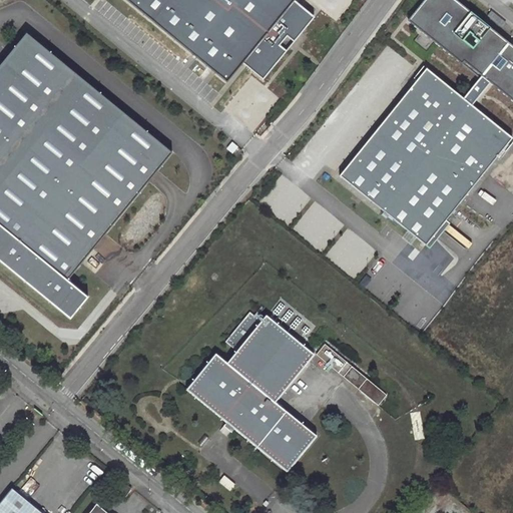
[(125,0),(226,82),(242,63),(263,80),(314,17),(294,0),(125,0)]
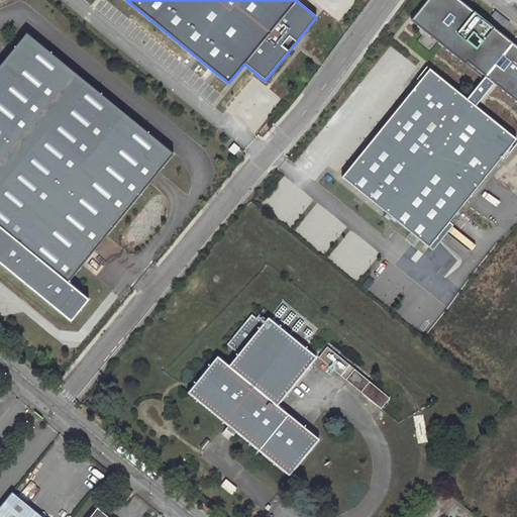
[(483,79),(485,77),(510,46),(512,43),(458,0),(427,0),(411,20),(483,79)]
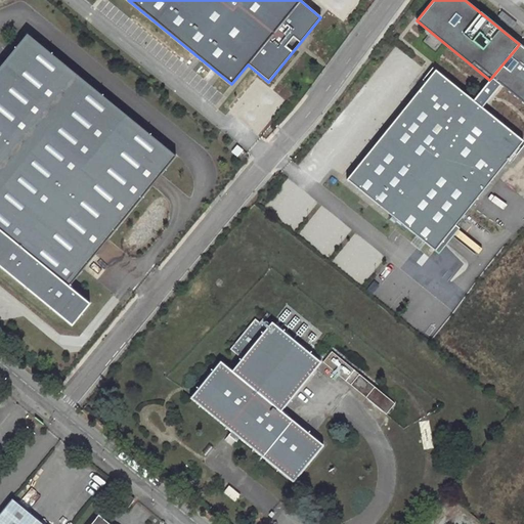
[(176,157),(27,34),(0,66),(0,267),(72,326),(90,303),(69,286),(176,157)]
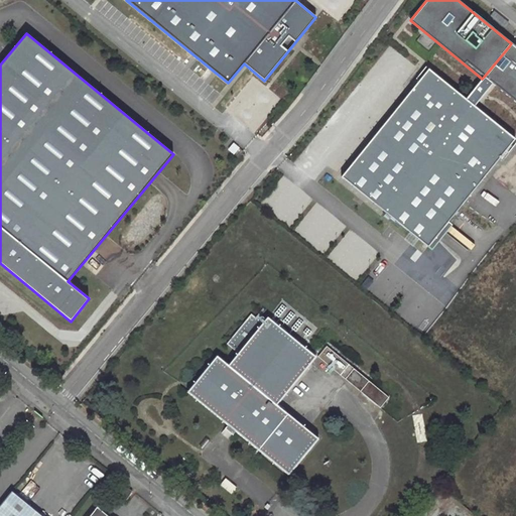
[(515,51),(509,46),(484,77),(493,84),(515,102),(515,51)]
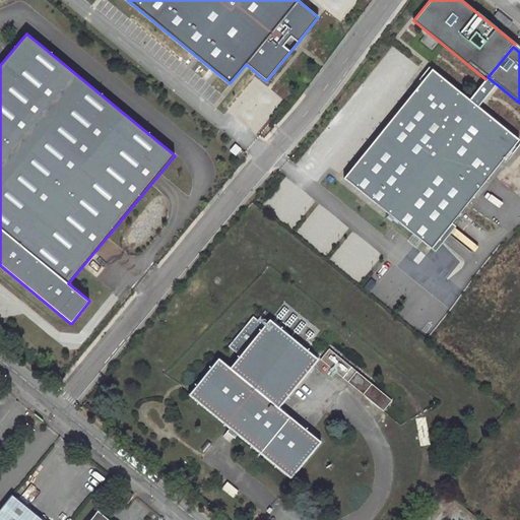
[(413,86),(416,88),(432,69),(429,67),(413,86)]
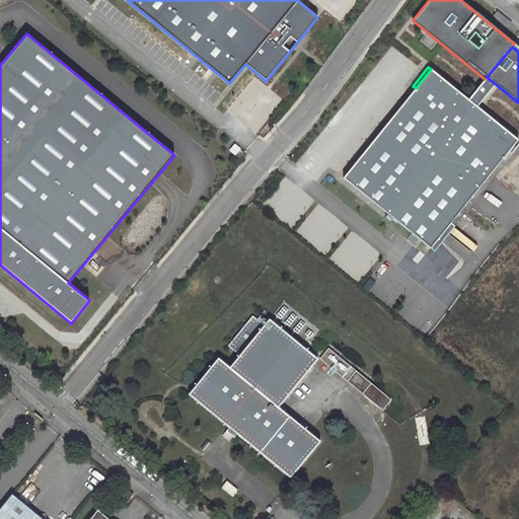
[(416,88),(344,177),(430,247),(503,159),(518,140),(477,106),(468,99),(431,69),(416,88)]
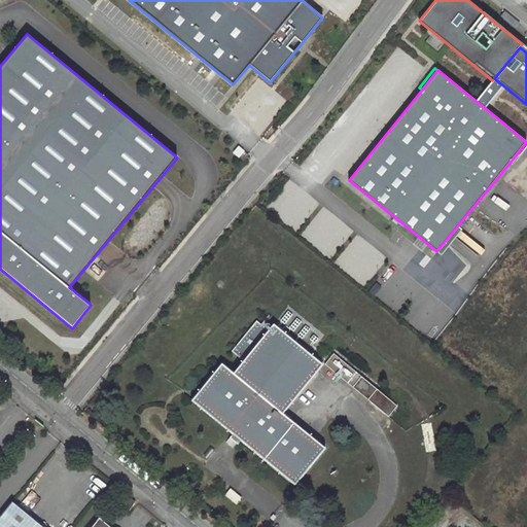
[(492,80),(476,101),(485,108),(503,85),(494,78),(492,80)]
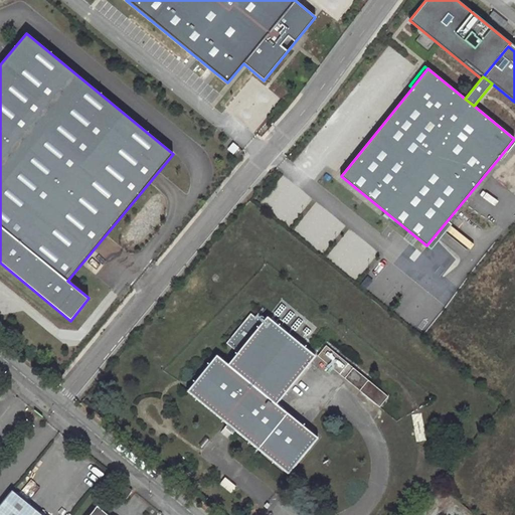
[(514,142),(514,139),(499,158),(501,160),(514,142)]
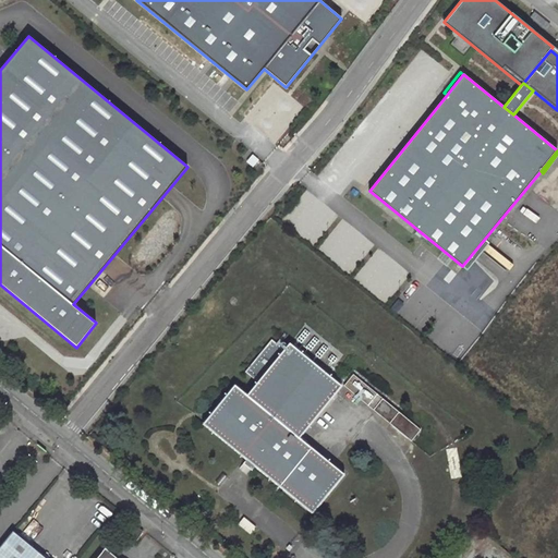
[(234,384),(202,422),(312,512),(343,473),(299,436),(341,384),(289,341),(283,349),(273,340),(246,372),(257,380),(246,393),(234,384)]
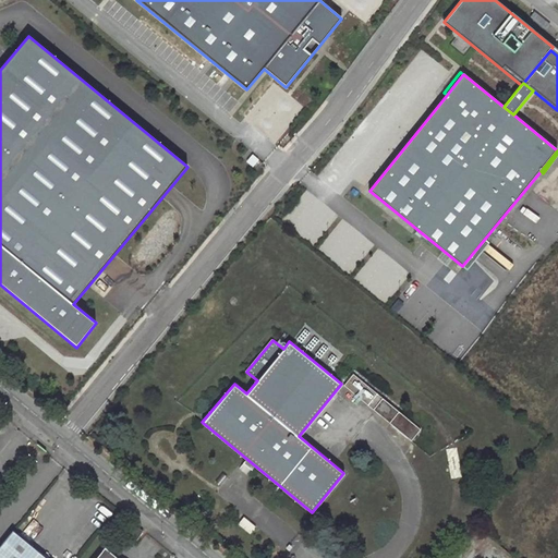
[(353,375),(344,386),(412,440),(421,429),(353,375)]
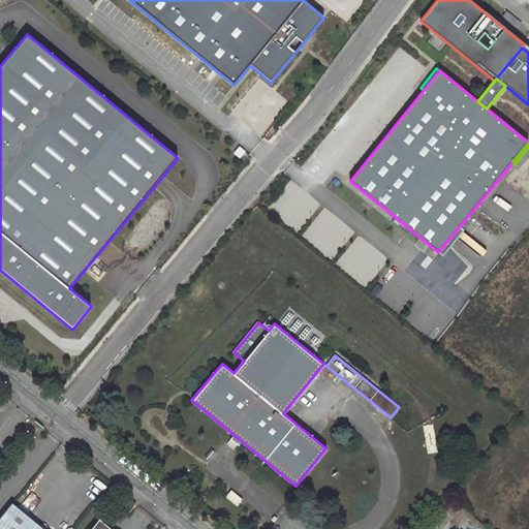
[(135,504),(128,499),(122,507),(128,512),(135,504)]
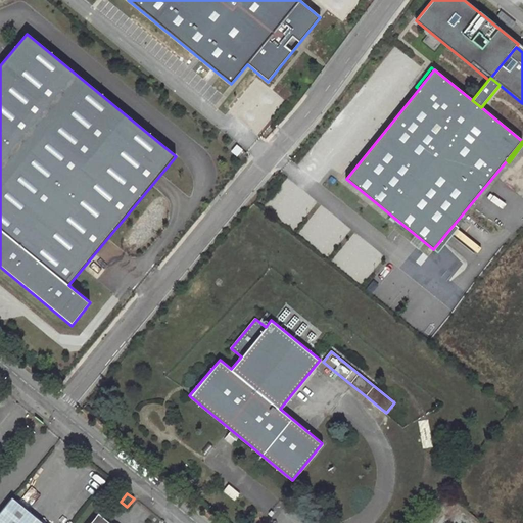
[(0,522),(44,522),(11,496),(0,511),(0,522)]
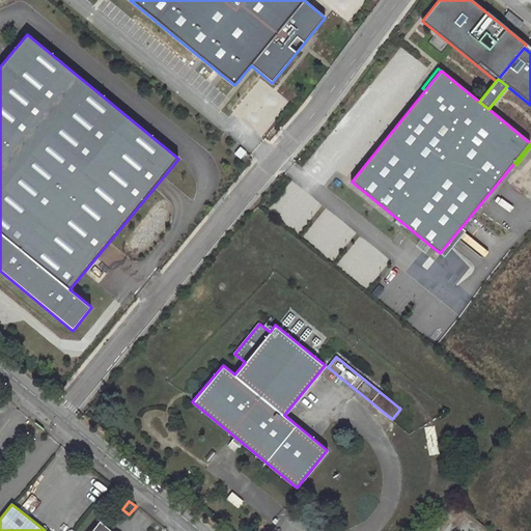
[(110,530),(99,522),(90,530),(110,530)]
